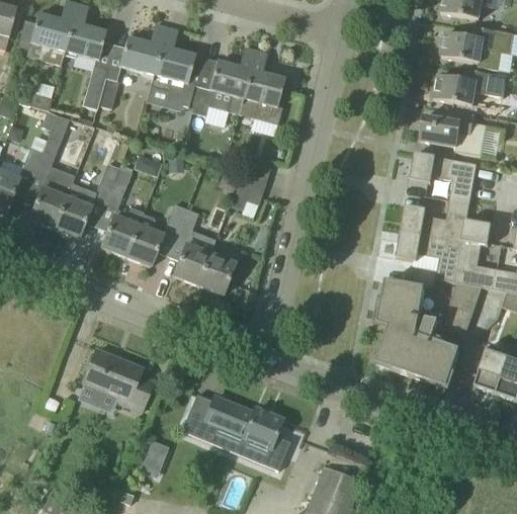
[(63,56),(76,3),(66,0),(61,19),(38,13),(31,41),(27,56),(61,65),(63,56)]
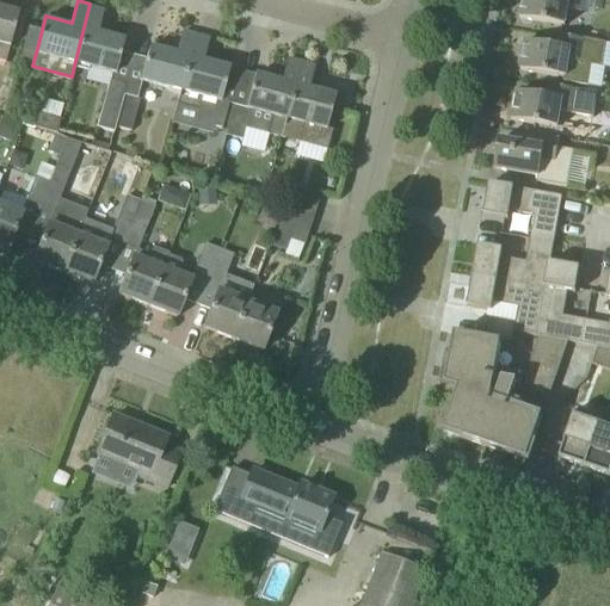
[(581,8),(583,0),(522,0),(521,14),(566,23),(568,6),(581,8)]
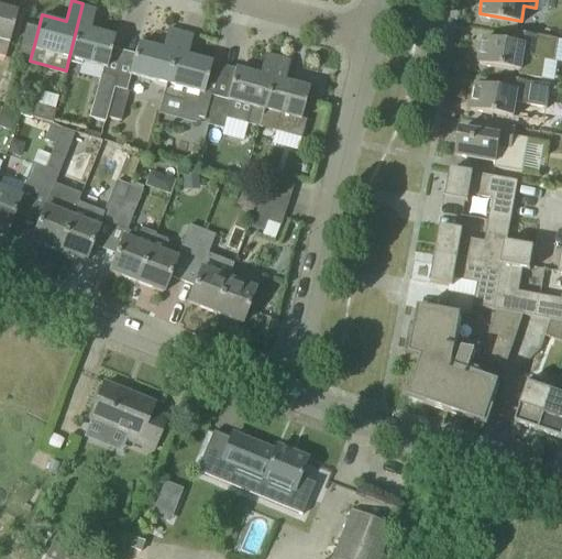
[(10,40),(18,9),(0,3),(0,52),(6,54),(9,40),(10,40)]
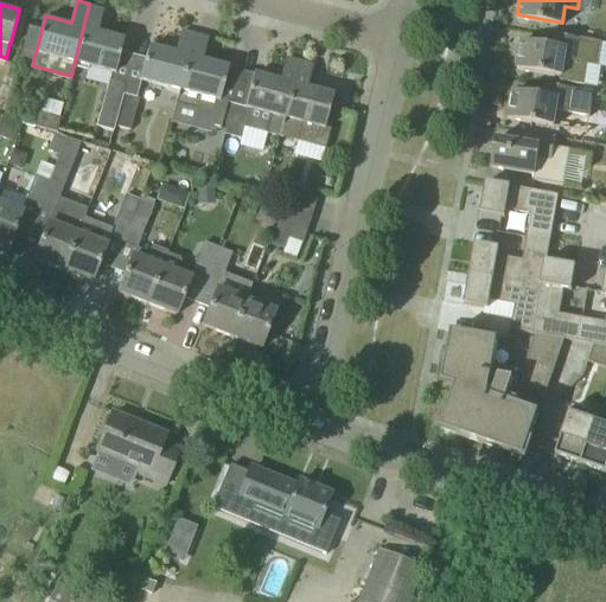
[(115,71),(123,37),(97,30),(103,7),(89,4),(74,65),(87,68),(89,63),(115,71)]
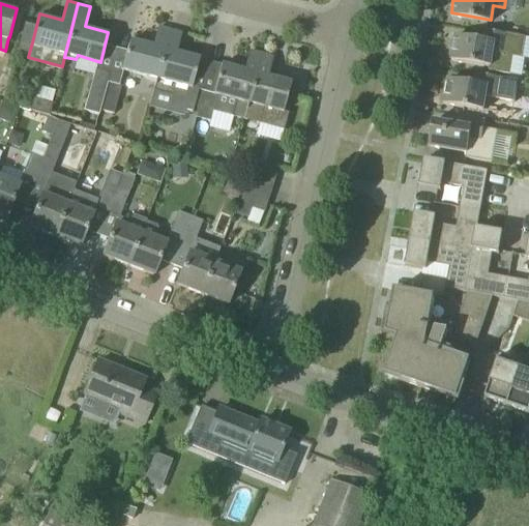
[(156,81),(170,28),(158,25),(153,45),(130,38),(122,67),(146,74),(145,78),(156,81)]
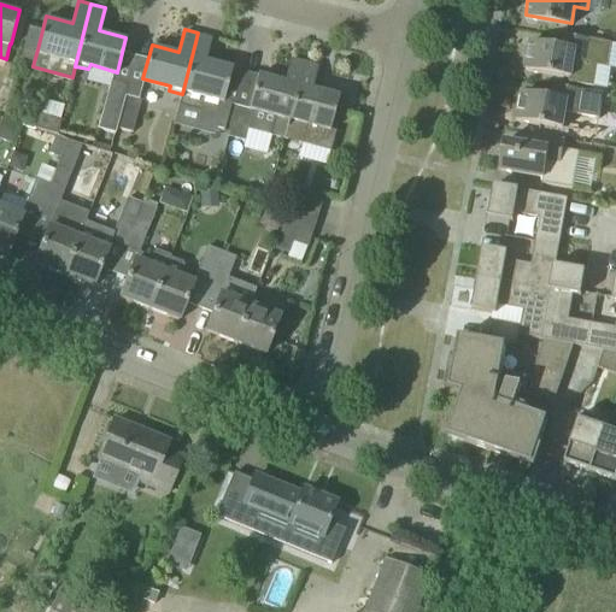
[(223,100),(233,65),(205,58),(211,36),(198,33),(182,94),(180,101),(201,107),(199,119),(226,127),(233,103),(223,100)]
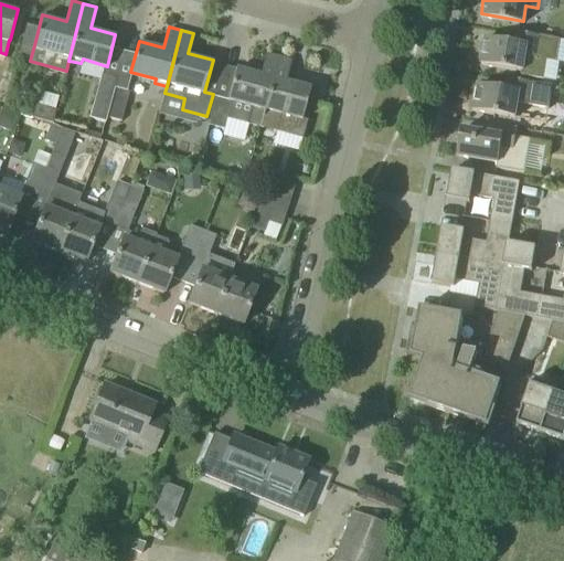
[(557,60),(562,36),(518,30),(517,40),(487,35),(482,62),(524,69),(523,74),(544,77),(546,57),(557,60)]
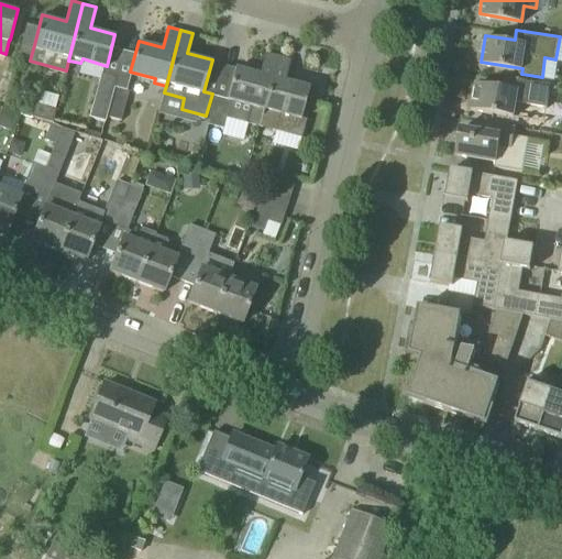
[(260,124),(277,55),(266,52),(261,73),(235,66),(227,98),(216,95),(208,122),(223,125),(226,114),(248,121),(260,124)]
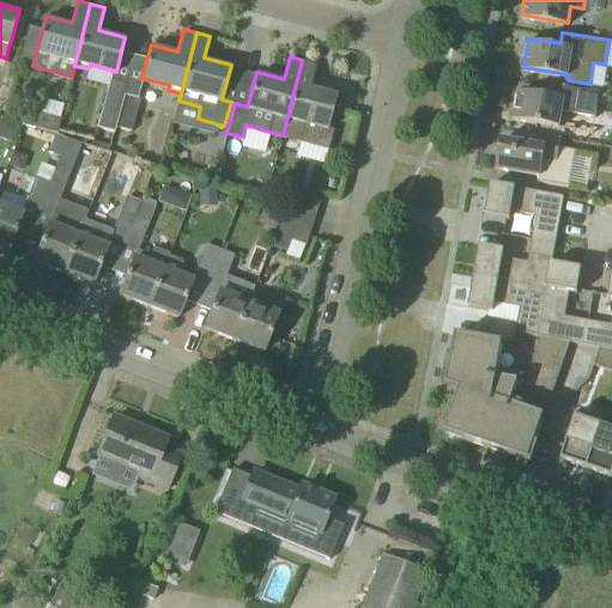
[(328,147),(334,128),(328,126),(337,93),(310,86),(316,64),(302,60),(283,135),(306,141),(328,147)]
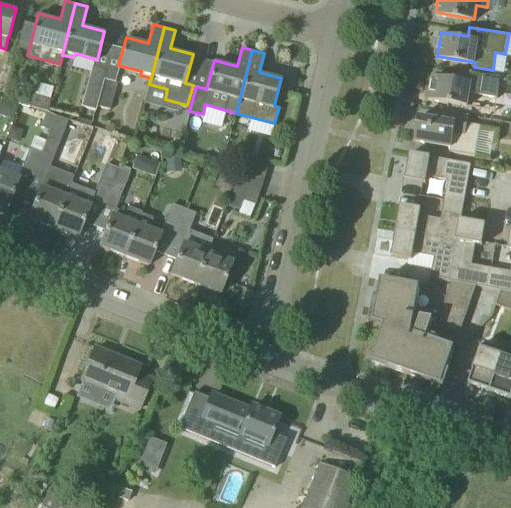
[(96,107),(97,103),(102,81),(106,68),(93,64),(82,104),(96,107)]
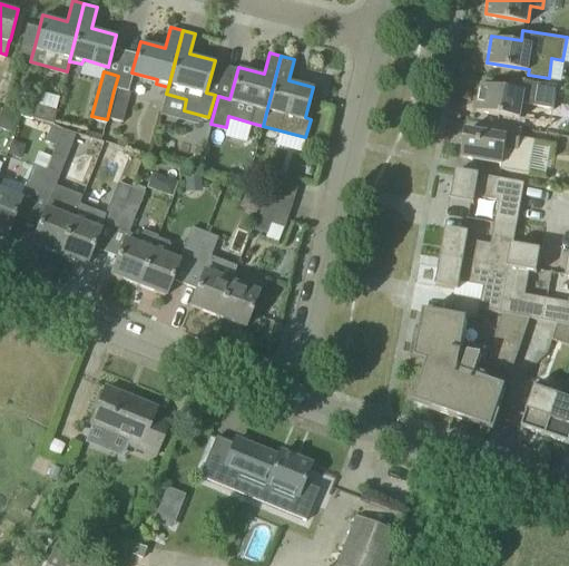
[(555,106),(558,84),(540,81),(514,77),(513,87),(483,83),(479,109),(521,116),(523,101),(555,106)]
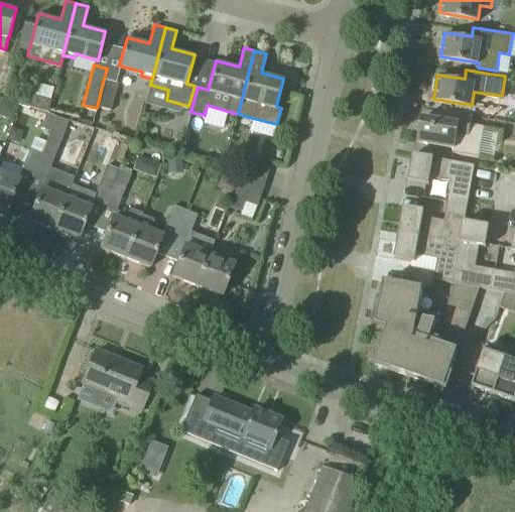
[(111,108),(118,82),(116,81),(115,85),(103,82),(98,104),(111,108)]
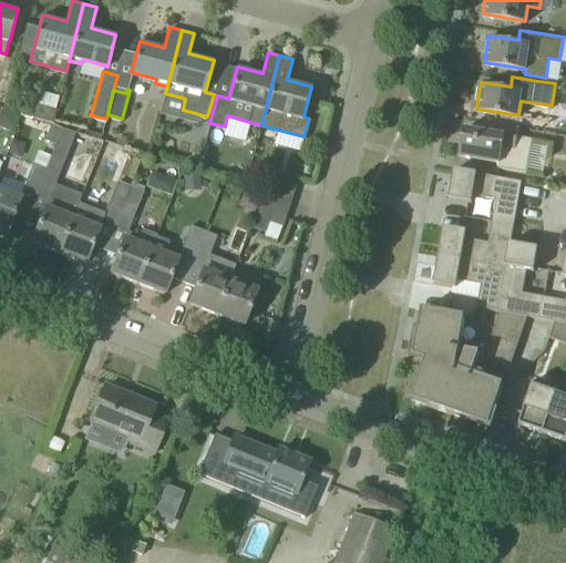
[(53,121),(57,108),(39,102),(35,102),(32,115),(53,121)]
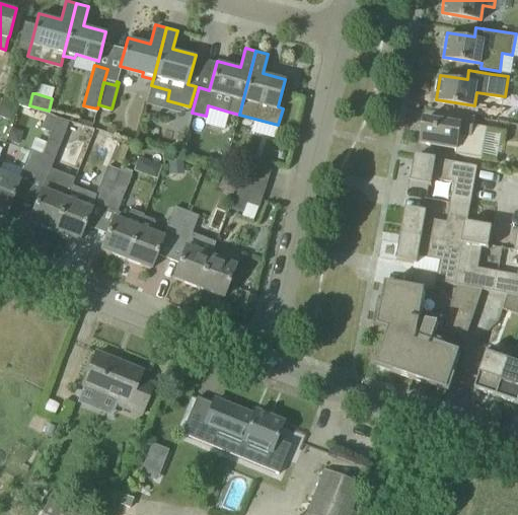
[(474,124),(476,115),(453,111),(452,121),(425,116),(421,140),(457,147),(457,151),(483,156),(488,126),(474,124)]
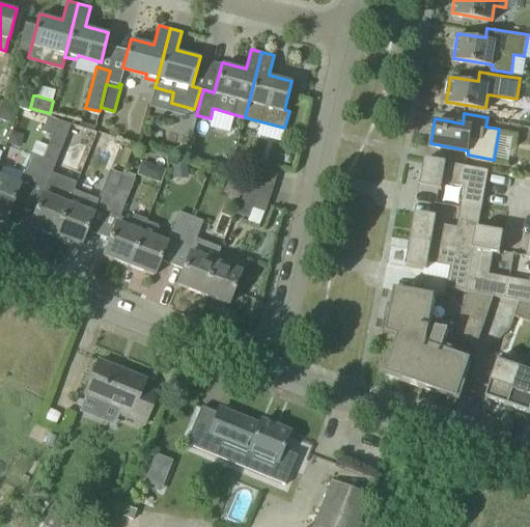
[(43,129),(53,133),(58,117),(49,114),(43,129)]
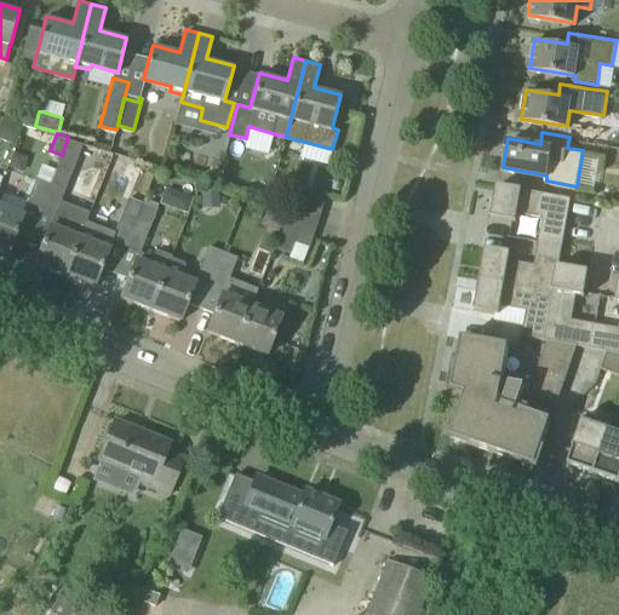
[(53,216),(44,241),(35,262),(64,274),(86,219),(57,208),(61,200),(82,143),(68,137),(62,155),(56,168),(51,183),(40,211),(53,216)]
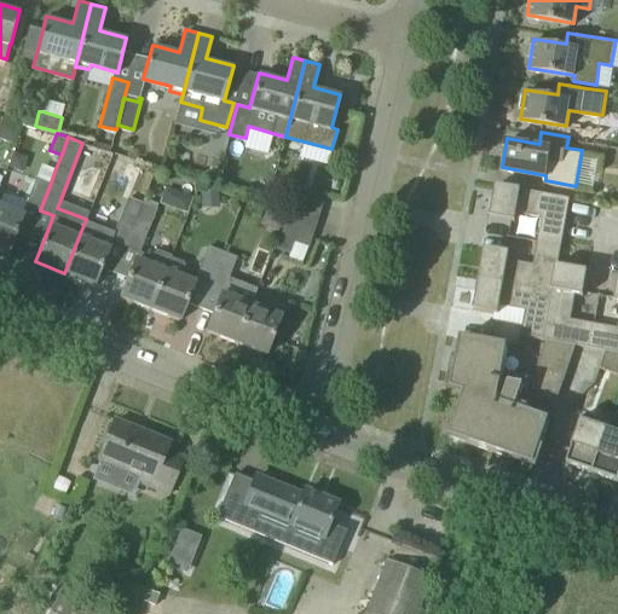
[(40,210),(51,183),(36,177),(27,201),(0,190),(0,247),(7,250),(26,206),(40,210)]
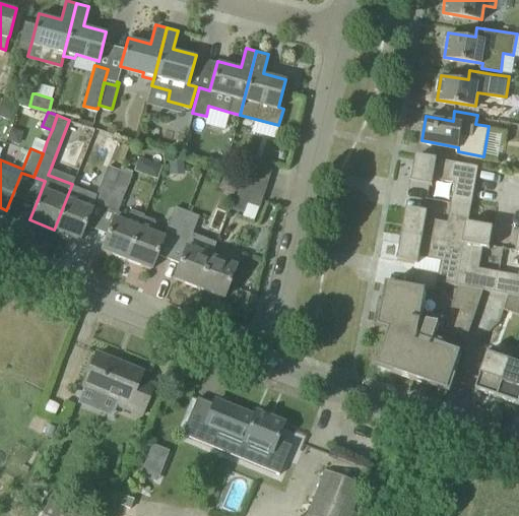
[(479,165),(417,153),(416,155),(418,155),(417,162),(415,162),(412,180),(434,184),(435,178),(456,181),(452,201),(472,204),(479,165)]
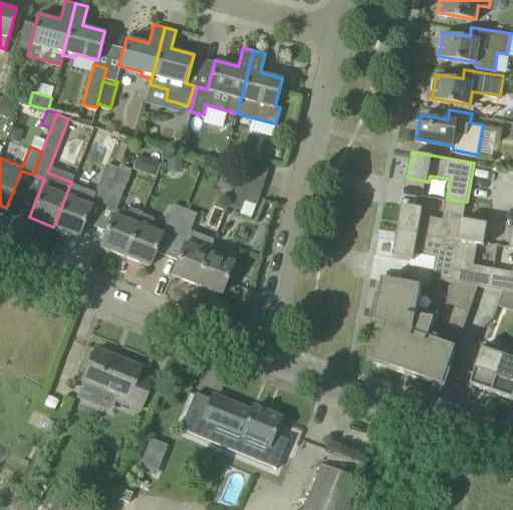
[(183,156),(168,157),(168,170),(183,169),(183,156)]
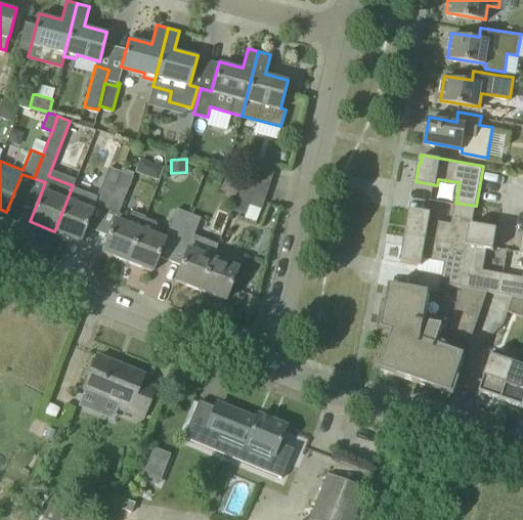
[(268,186),(274,169),(250,161),(244,178),(268,186)]
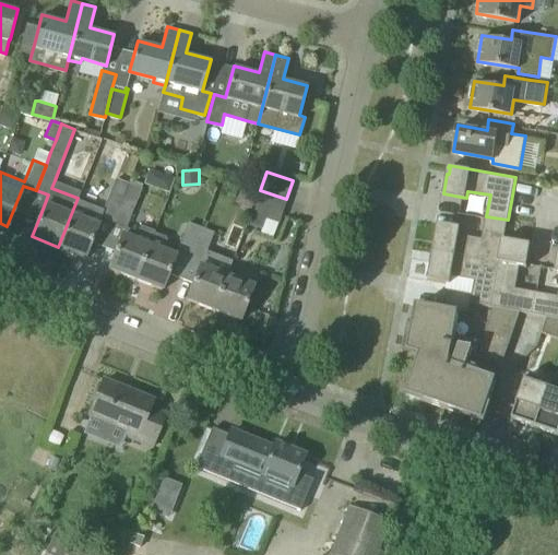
[(114,221),(129,181),(127,181),(116,177),(104,209),(78,198),(58,247),(85,257),(102,215),(114,221)]
